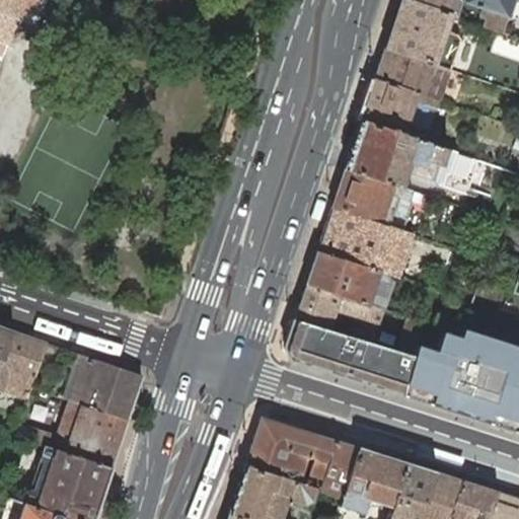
[(0,0),(0,12),(18,20),(28,23),(32,12),(34,7),(38,0),(0,0)]
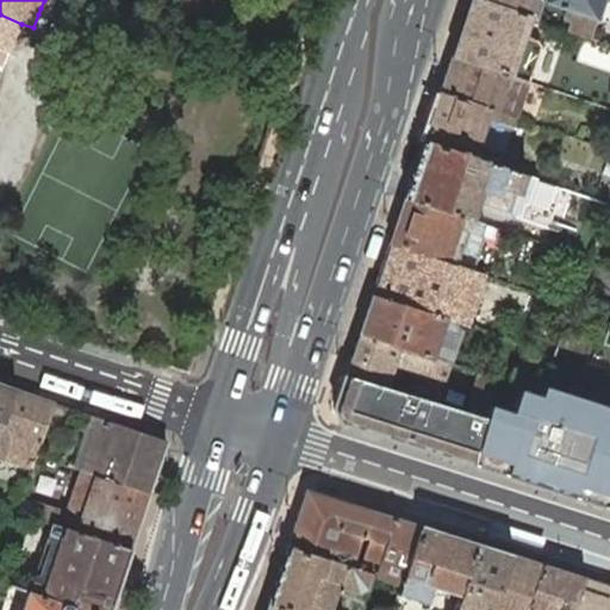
[(478,0),(470,0),(452,56),(509,75),(510,75),(528,81),(540,47),(537,41),(523,36),(529,18),(526,16),(478,0)]
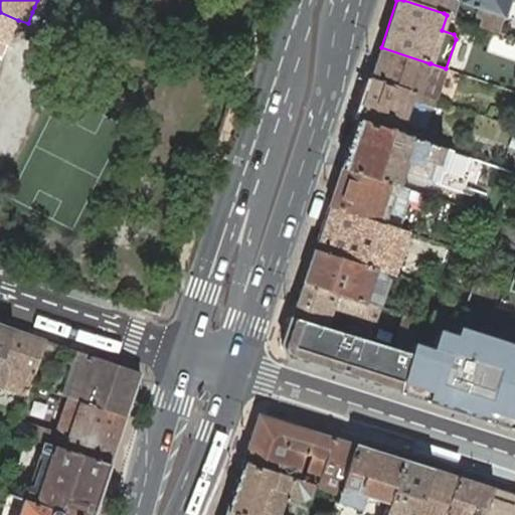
[(403,0),(444,13),(448,0),(403,0)]
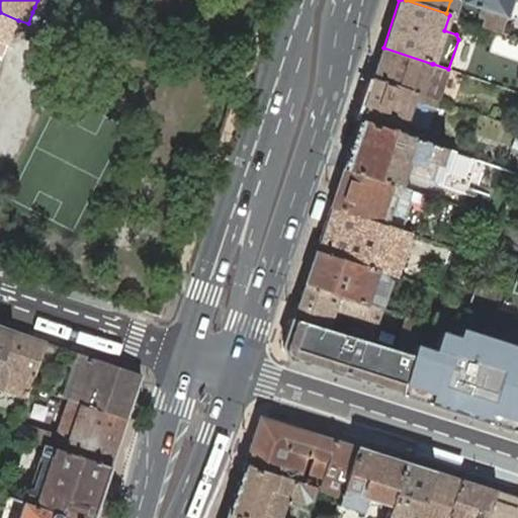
[(486,17),(483,26),(500,31),(510,0),(461,0),(461,2),(481,9),(479,15),(486,17)]
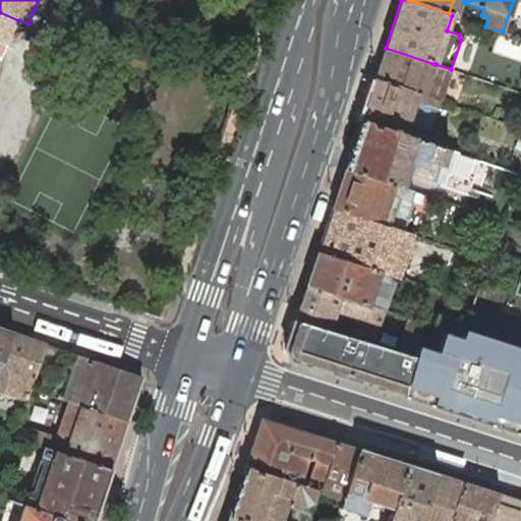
[(8,45),(18,20),(0,12),(0,42),(6,45),(8,45)]
